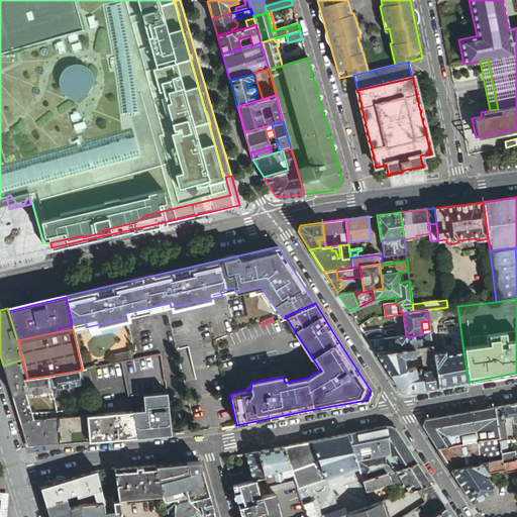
[(382,330),(363,332),(369,341),(383,339),(382,330)]
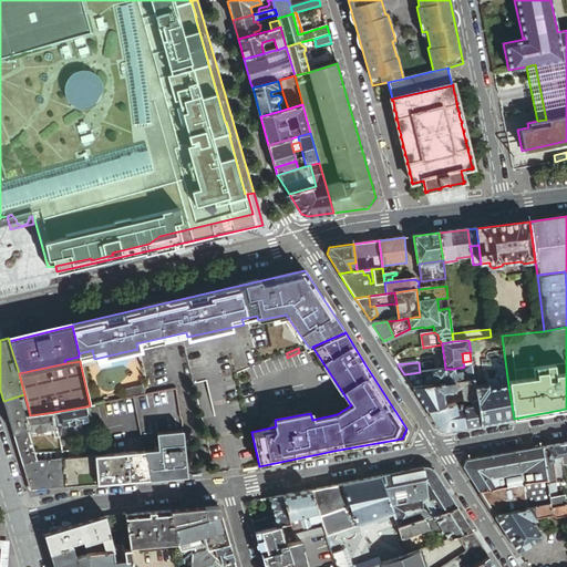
[(463,381),(474,379),(472,366),(470,367),(464,367),(462,368),(462,372),(463,381)]
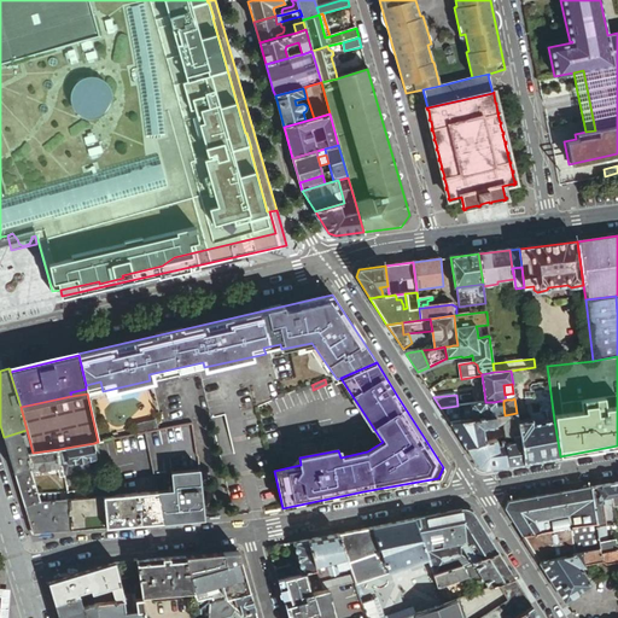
[(502,415),(505,415),(503,406),(501,406),(495,407),(494,402),(485,402),(472,404),(473,420),(502,415)]
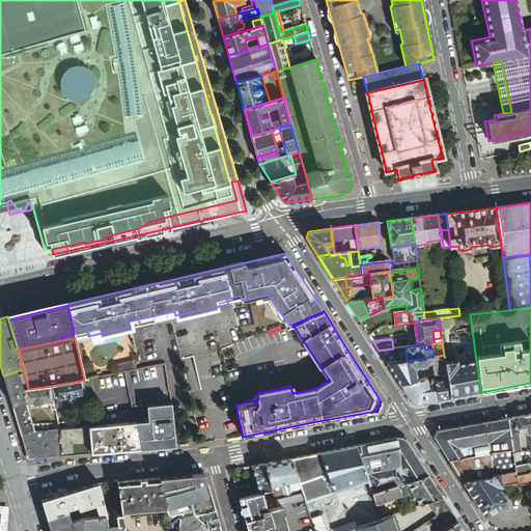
[(406,347),(393,348),(379,351),(387,363),(407,361),(406,347)]
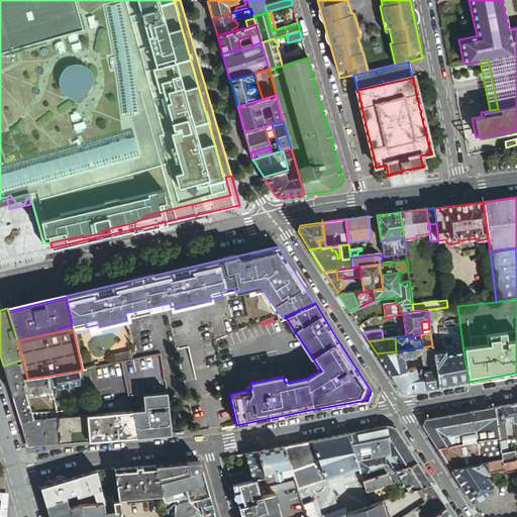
[(445,354),(463,351),(461,341),(458,339),(454,339),(451,343),(451,345),(443,346),(444,350),(445,354)]
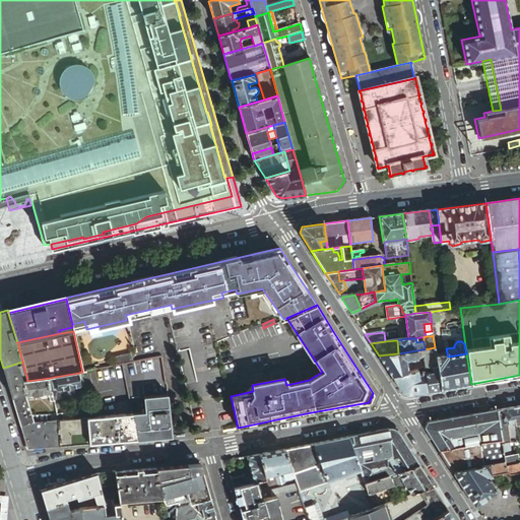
[(438,366),(436,354),(435,347),(425,349),(423,349),(424,356),(425,366),(425,369),(430,368),(438,366)]
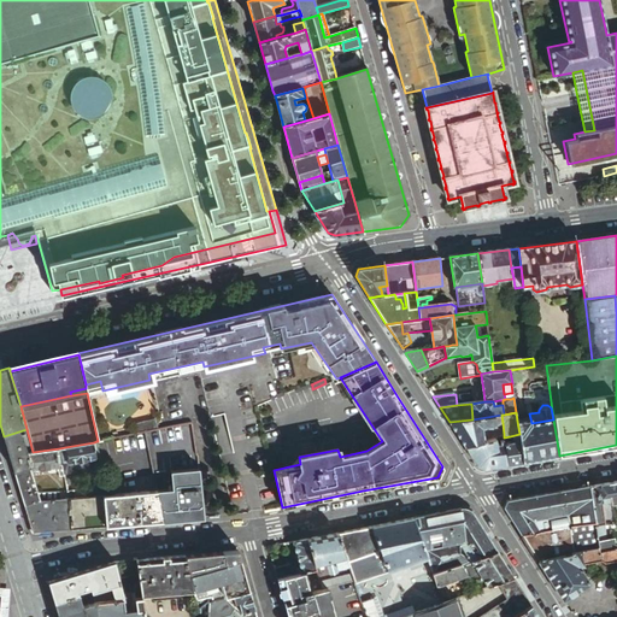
[(472,419),(450,422),(465,447),(485,442),(482,428),(495,427),(503,423),(501,415),(472,419)]
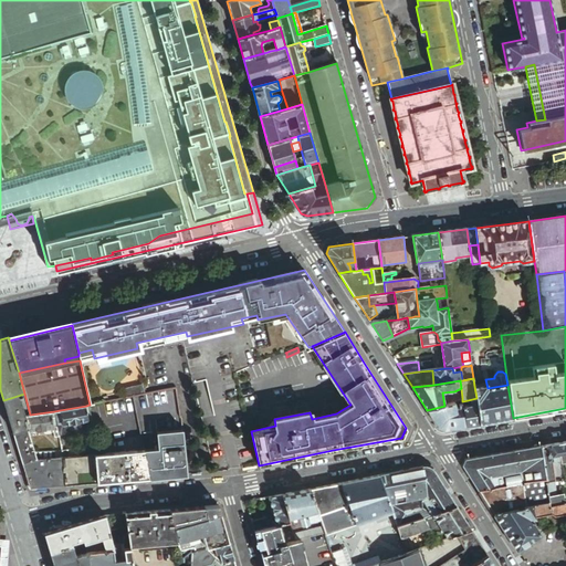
[(480,425),(513,418),(507,385),(488,388),(486,384),(474,386),(477,398),(480,425)]
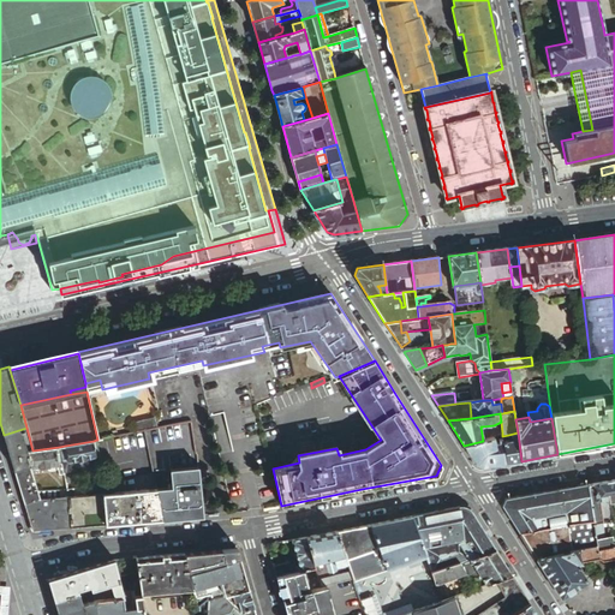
[(144,431),(157,428),(155,418),(135,422),(137,433),(144,431)]
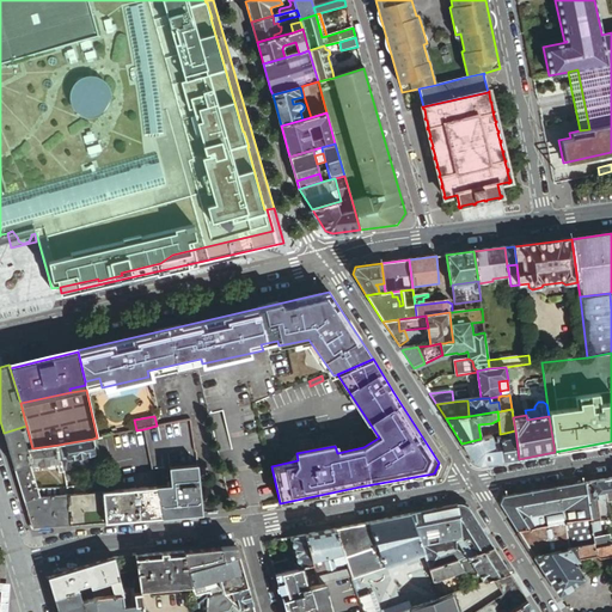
[(26,426),(4,433),(13,466),(30,463),(28,450),(32,448),(26,426)]
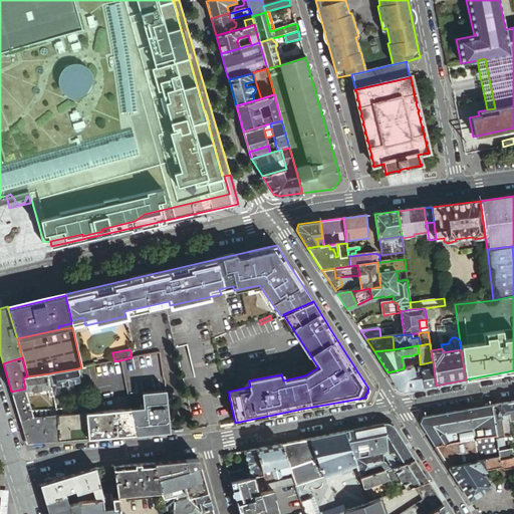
[(424,388),(436,386),(433,361),(425,363),(425,365),(426,367),(421,368),(424,388)]
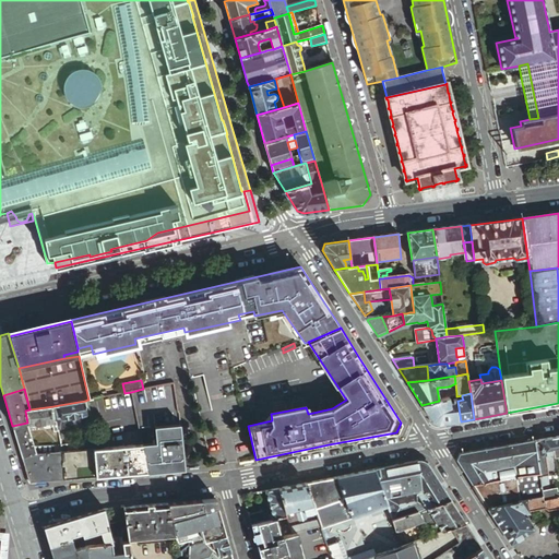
[(440,425),(461,421),(458,401),(456,400),(453,401),(454,403),(451,403),(450,400),(450,397),(443,400),(439,401),(421,405),(432,423),(440,425)]
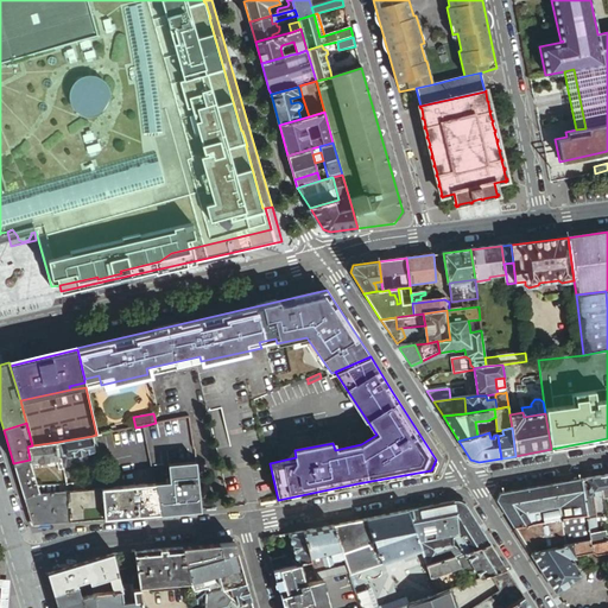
[(95,451),(93,436),(64,441),(68,456),(69,456),(95,451)]
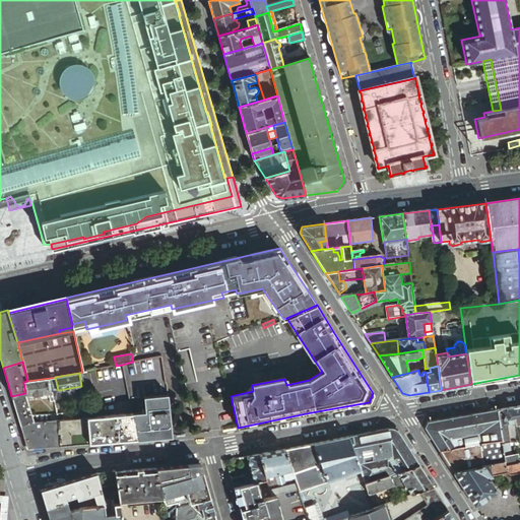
[(52,391),(50,378),(27,381),(23,382),(25,393),(26,396),(48,394),(49,394),(50,393),(52,392),(52,391)]
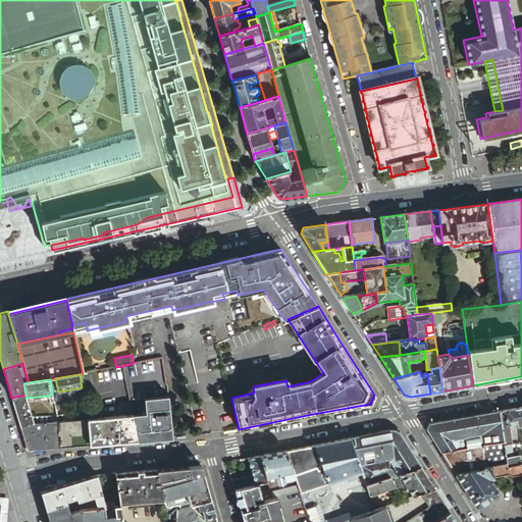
[(59,392),(58,392),(52,393),(52,394),(54,402),(59,401),(61,399),(59,392)]
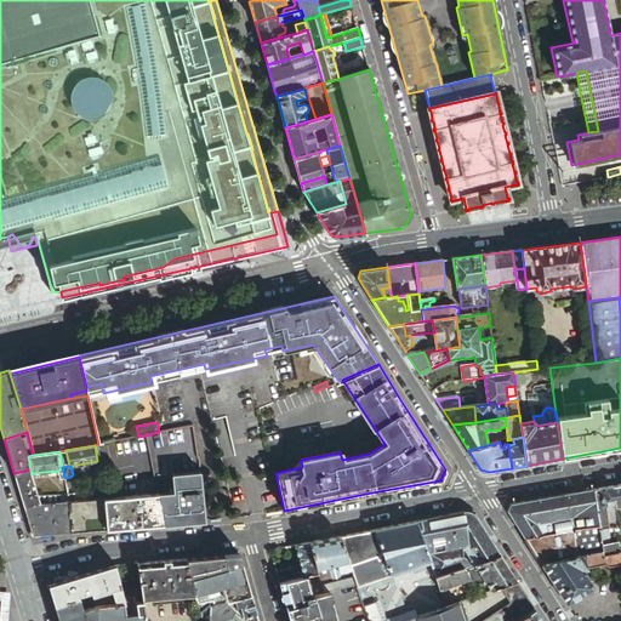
[(32,473),(30,469),(13,473),(32,531),(34,531),(38,534),(39,536),(70,534),(67,502),(60,502),(41,505),(39,500),(39,497),(32,473)]
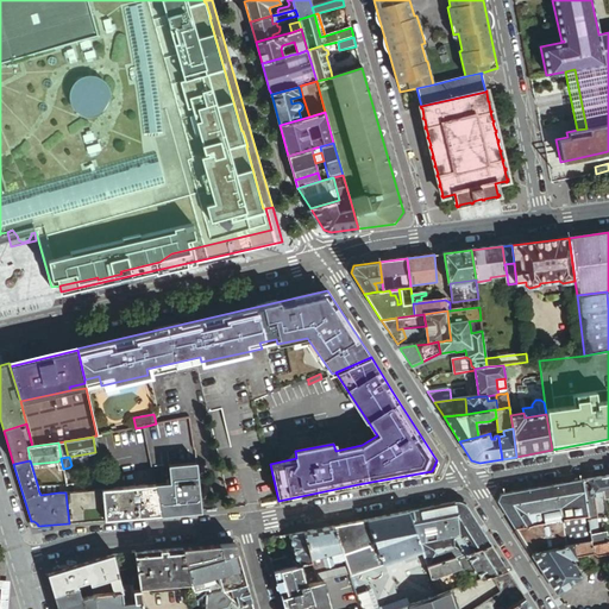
[(201,512),(195,463),(168,465),(170,483),(155,484),(162,514),(201,512)]
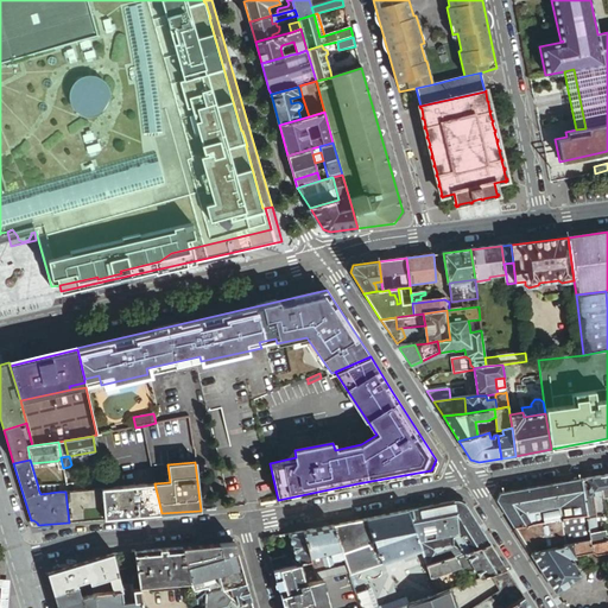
[(607,475),(588,479),(590,496),(595,495),(602,494),(602,496),(605,496),(607,496),(607,495),(607,475)]
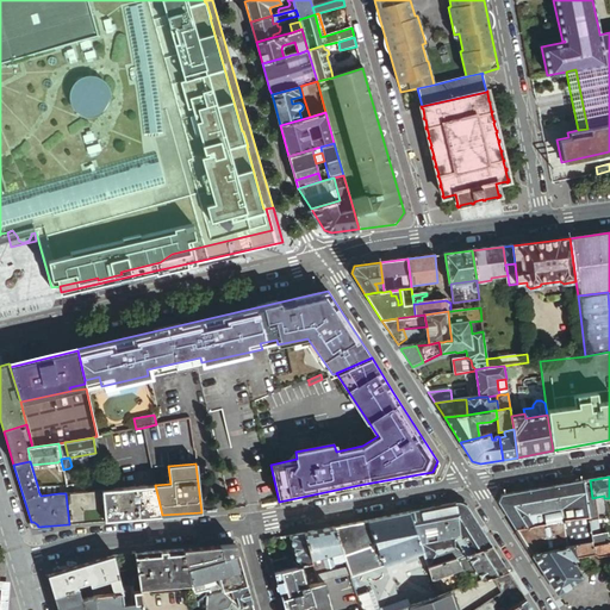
[(74,485),(75,492),(107,490),(105,479),(94,481),(74,485)]
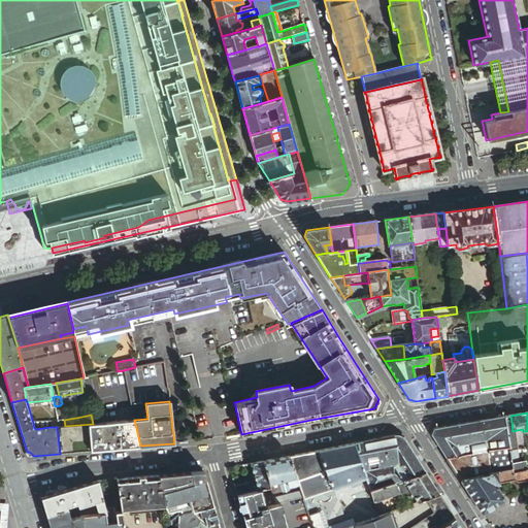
[(507,432),(505,417),(435,429),(431,435),(447,458),(509,447),(507,432)]
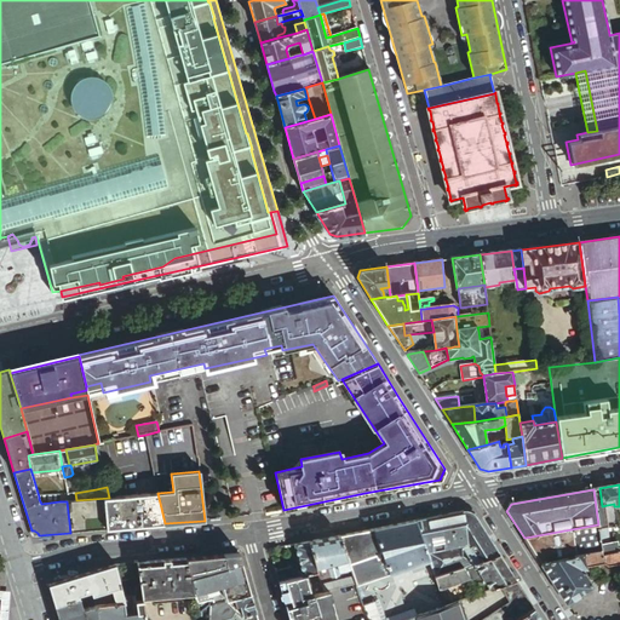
[(67,501),(70,533),(151,524),(148,493),(109,498),(76,500),(67,501)]
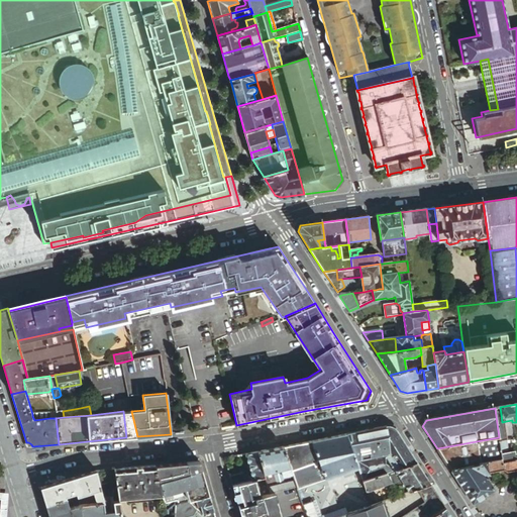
[(123,411),(126,437),(137,436),(131,411),(123,411)]
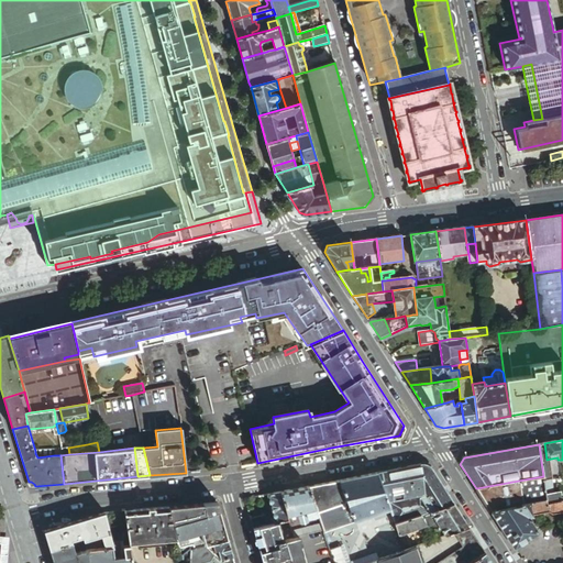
[(562,478),(562,468),(562,460),(560,460),(558,460),(558,457),(551,459),(555,481),(562,478)]
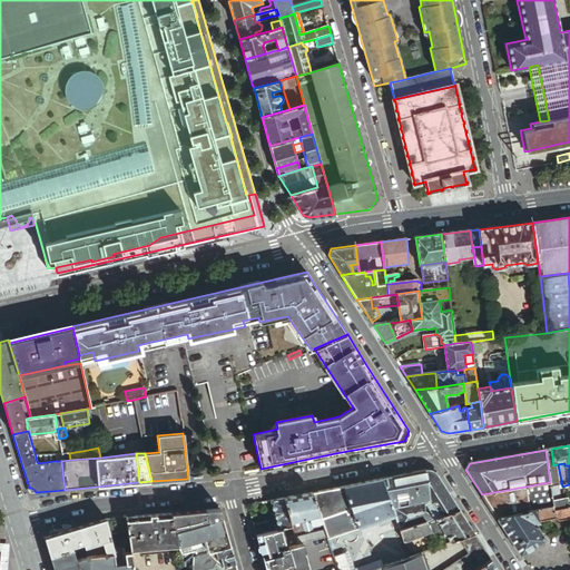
[(558,464),(553,465),(548,467),(550,482),(551,488),(552,488),(562,487),(558,464)]
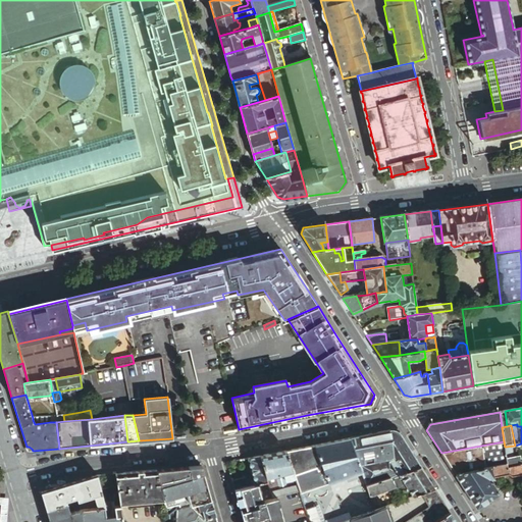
[(400,473),(420,466),(401,435),(399,433),(396,431),(394,430),(390,430),(351,438),(363,471),(367,485),(390,477),(400,473)]
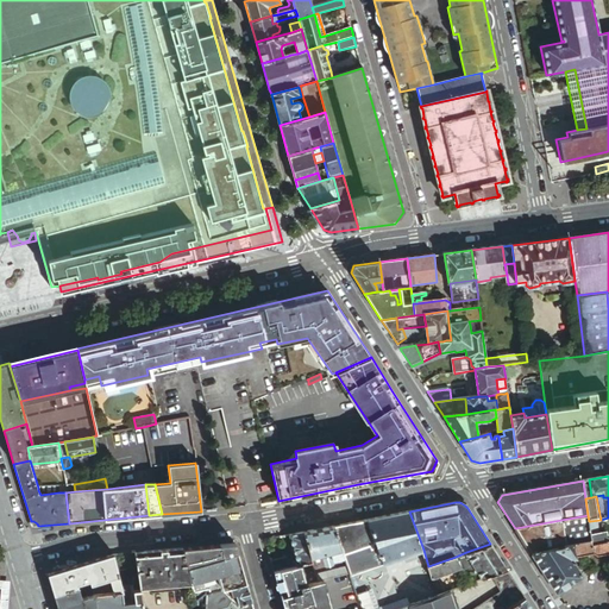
[(424,550),(409,512),(368,520),(376,542),(382,560),(383,563),(424,550)]
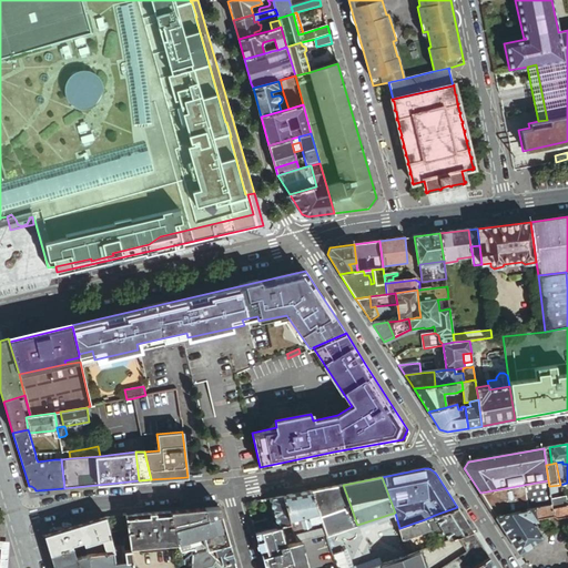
[(548,480),(480,493),(496,516),(553,505),(553,503),(549,486),(548,480)]
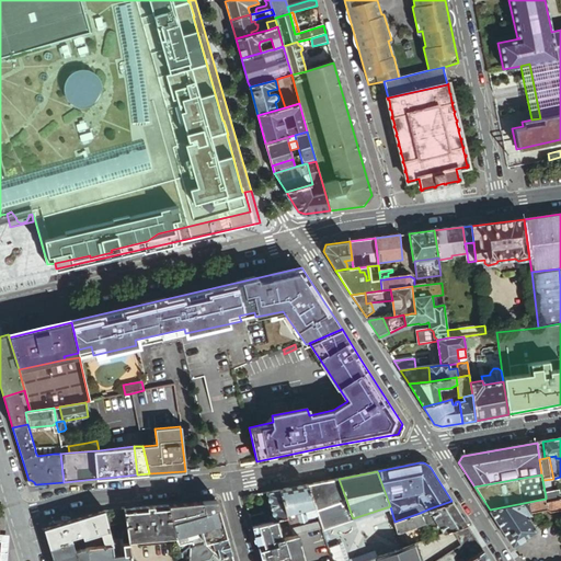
[(346,500),(339,479),(330,480),(338,502),(346,500)]
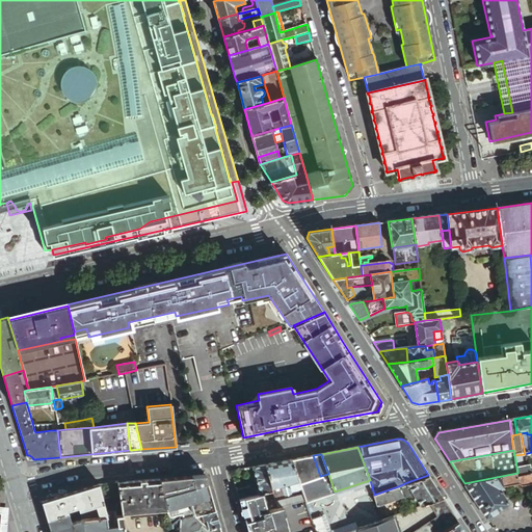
[(517,470),(527,469),(525,454),(515,455),(517,470)]
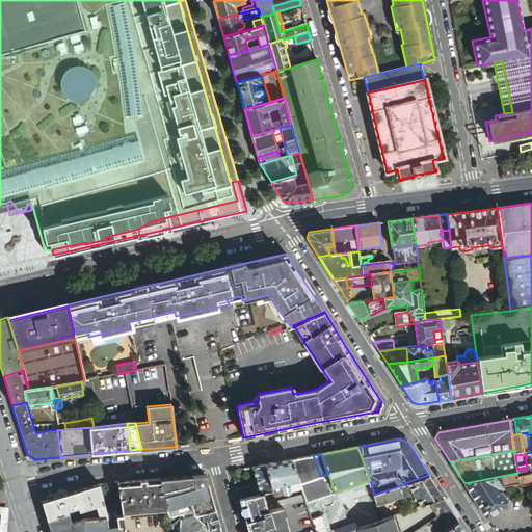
[(313,479),(320,476),(313,455),(304,457),(292,459),(299,483),(313,479)]
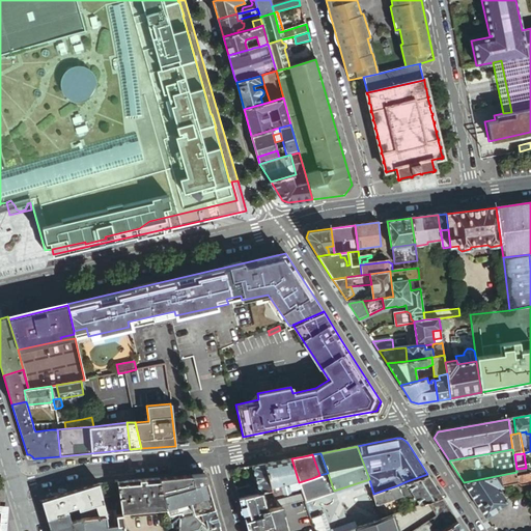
[(290,490),(301,486),(299,482),(291,458),(264,464),(271,484),(288,479),(290,490)]
